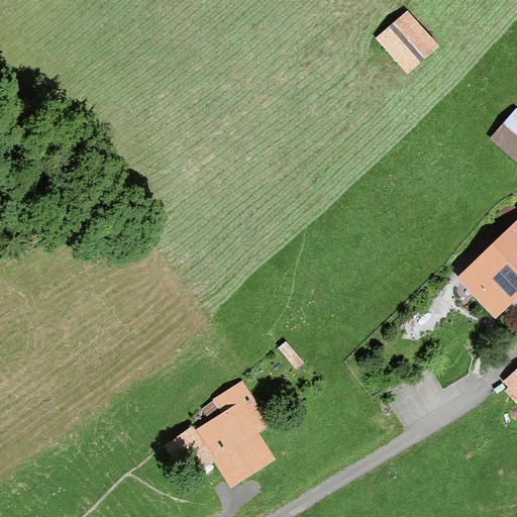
[(437,40),(407,7),(376,35),(406,70),(437,40)]
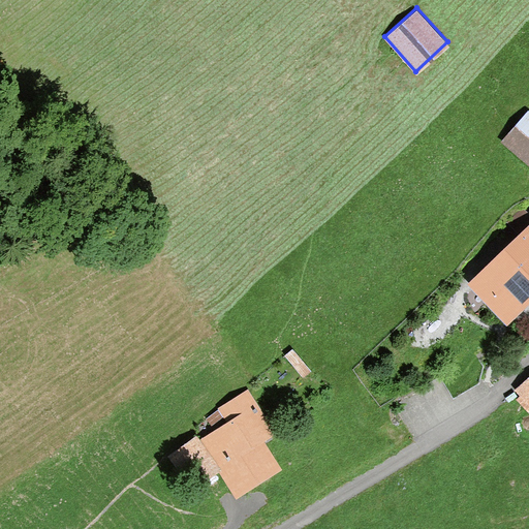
[(528,109),(527,107),(500,138),(528,163),(528,109)]
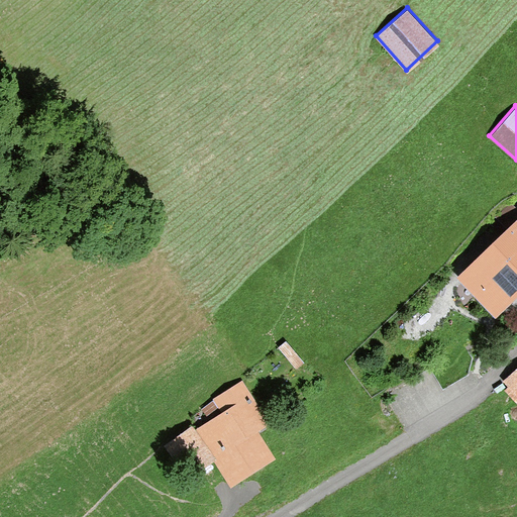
[(516,210),(516,207),(511,201),(495,216),(502,224),(516,210)]
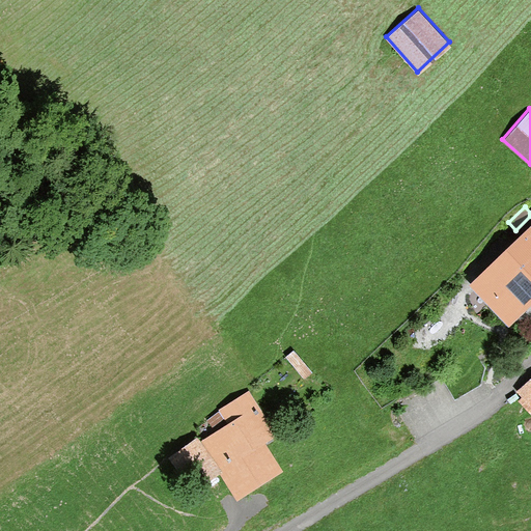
[(530,302),(530,225),(470,286),(508,325),(530,302)]
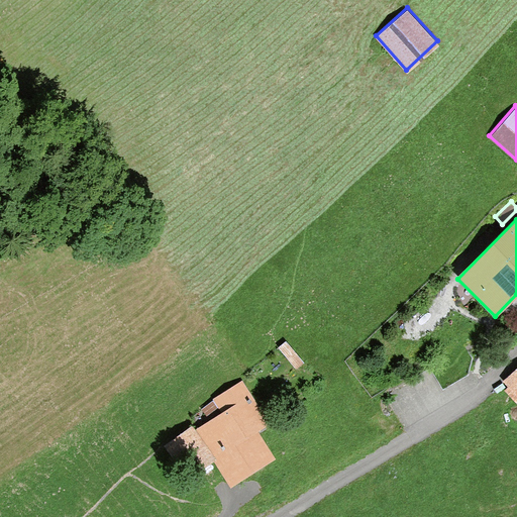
[(516,368),(500,383),(516,401),(516,368)]
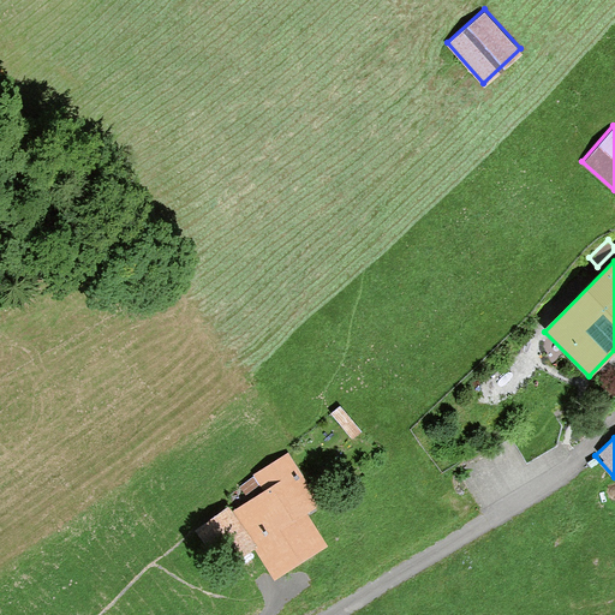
[(318,500),(286,451),(238,482),(249,497),(231,509),(255,543),(275,574),(326,539),(305,508),(318,500)]
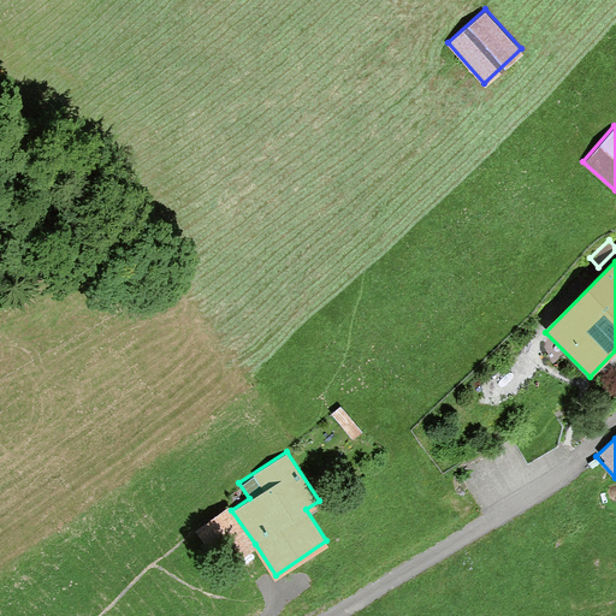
[(255,544),(231,510),(229,505),(193,529),(219,568),(255,544)]
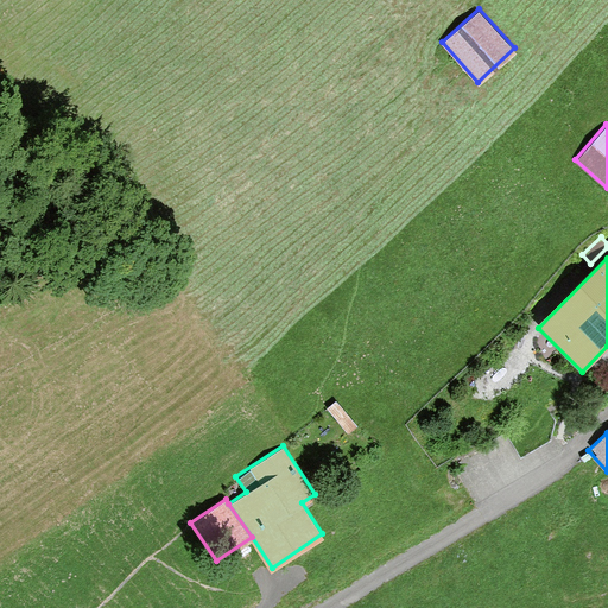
All buildings are outlined.
